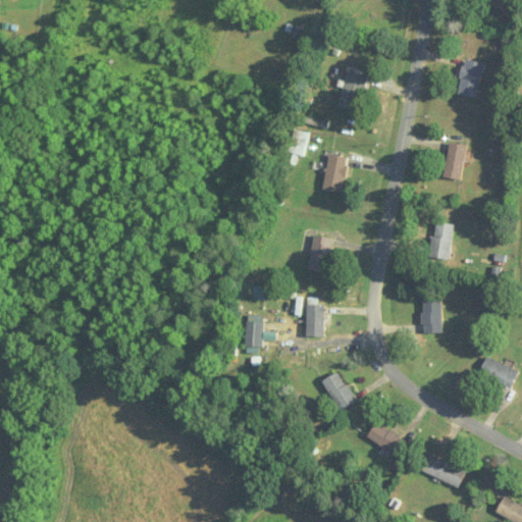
[(484,64),(466,60),(460,95),(478,98),(484,64)]
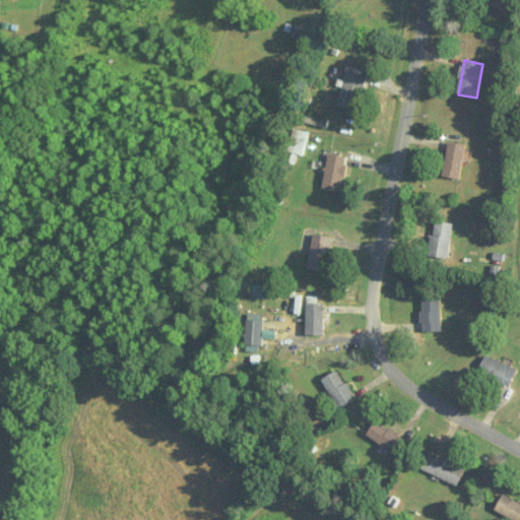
[(339,106),(360,112),(369,78),(349,72),(339,106)]
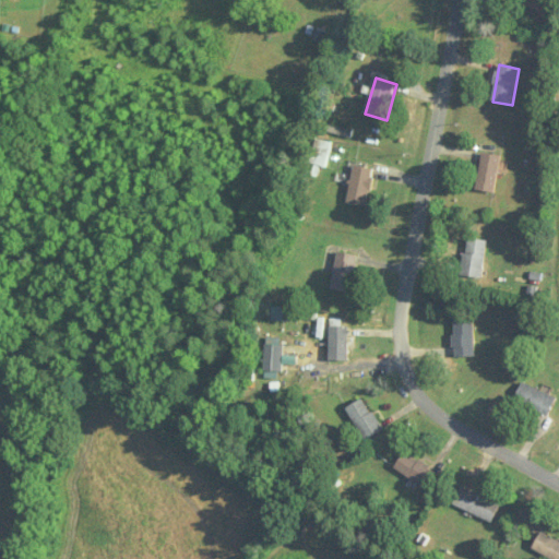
[(316,168),(332,166),(328,141),(312,143),(316,168)]
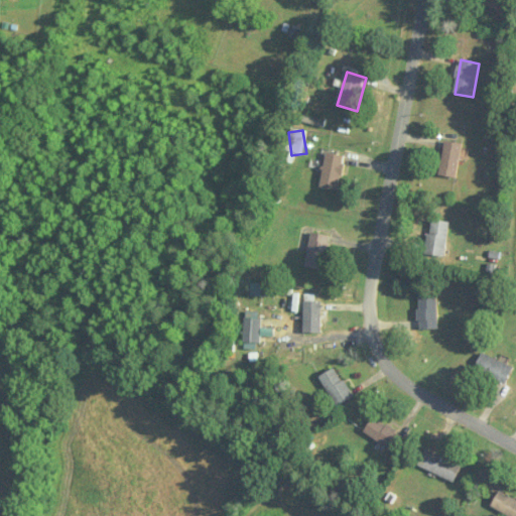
[(464,144),(447,141),(440,176),(458,179),(464,144)]
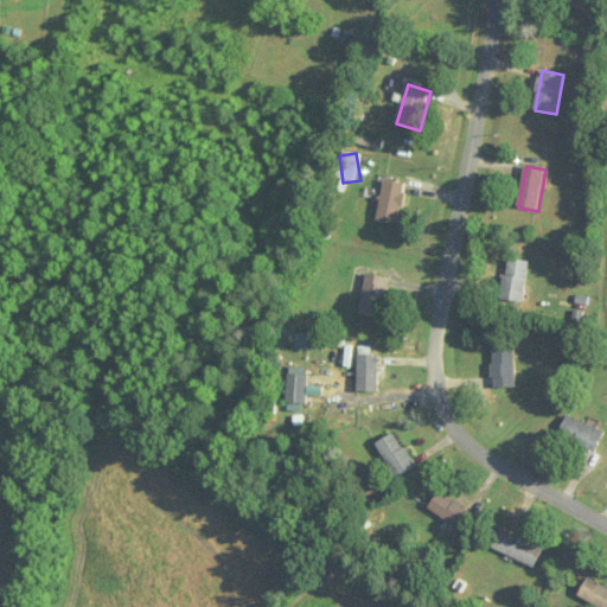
[(408,185),(387,180),(377,221),(398,225),(408,185)]
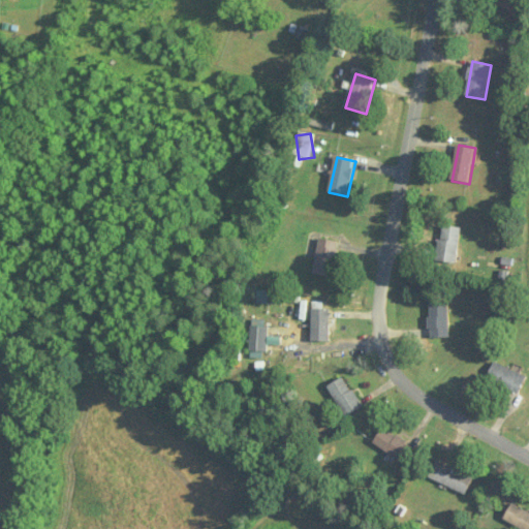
[(437,261),(457,265),(463,228),(443,225),(437,261)]
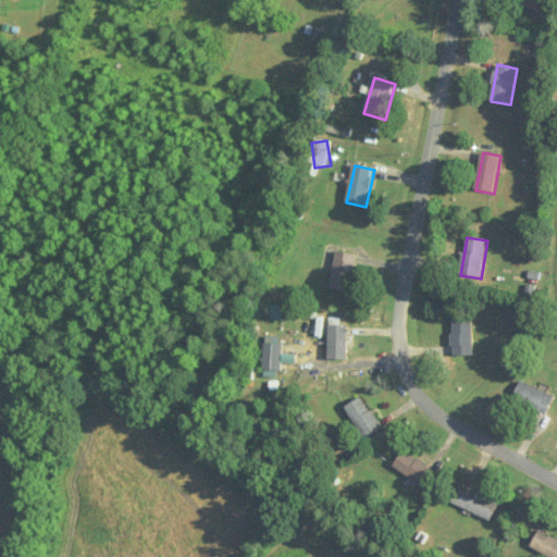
[(357,255),(338,251),(331,288),(349,292),(357,255)]
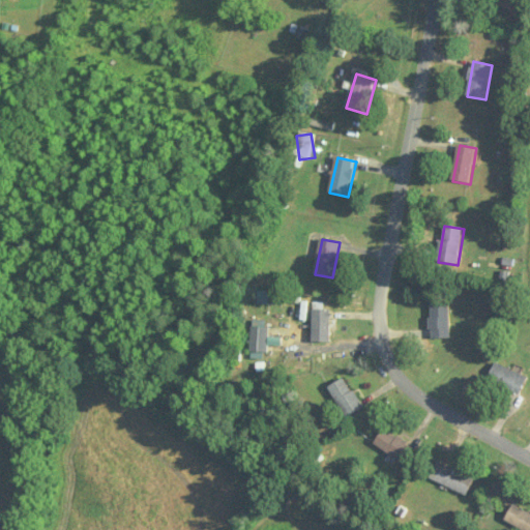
[(432,303),(432,340),(449,340),(449,303),(432,303)]
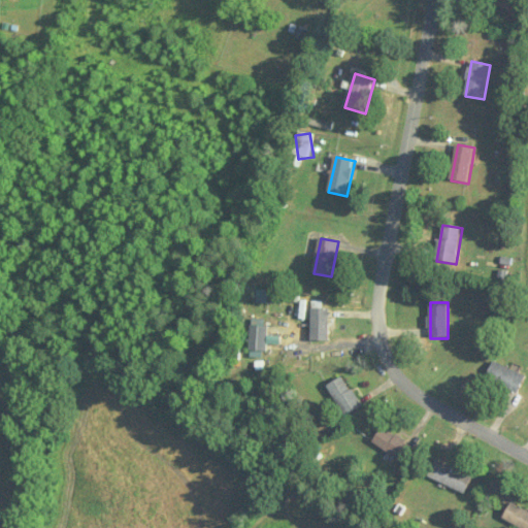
[(311,341),(330,341),(330,308),(311,308),(311,341)]
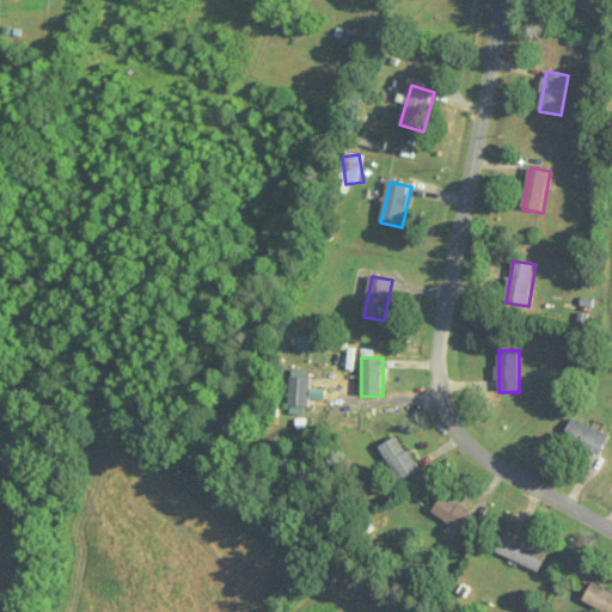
[(310,371),(292,371),(292,409),(310,409),(310,371)]
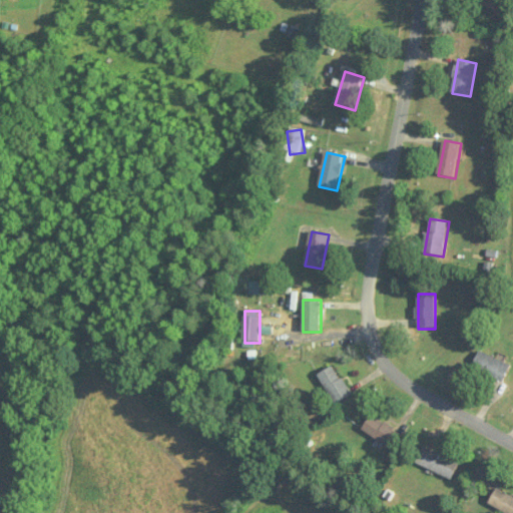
[(473,371),(505,384),(512,366),(481,353),(473,371)]
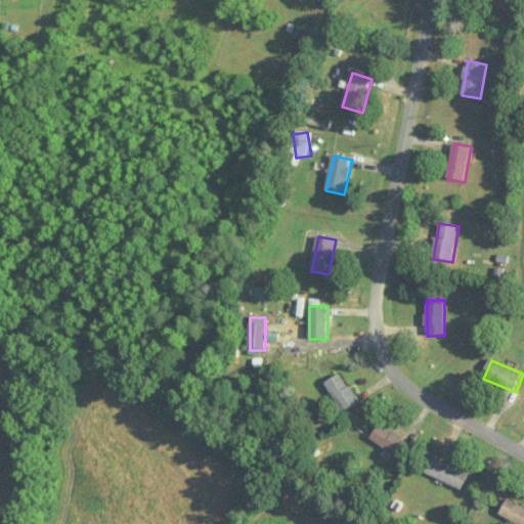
[(358,406),(345,375),(328,382),(342,413),(358,406)]
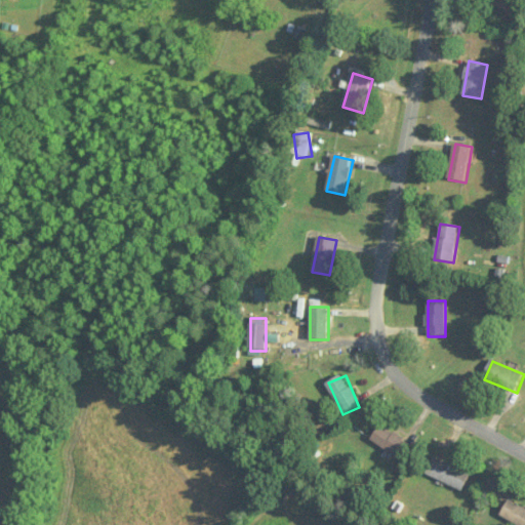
[(411,446),(384,423),(372,439),(400,460),(411,446)]
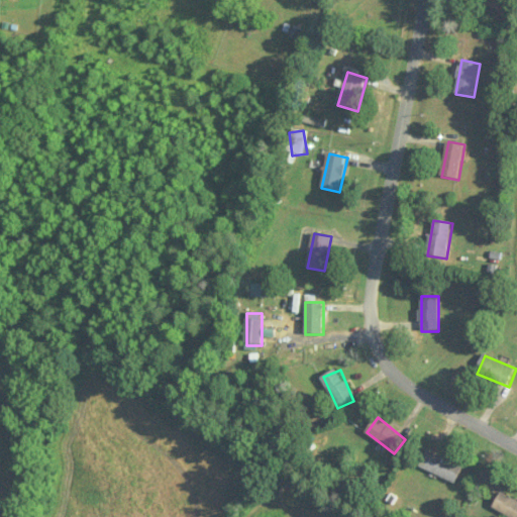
[(457,484),(464,467),(427,450),(420,469),(457,484)]
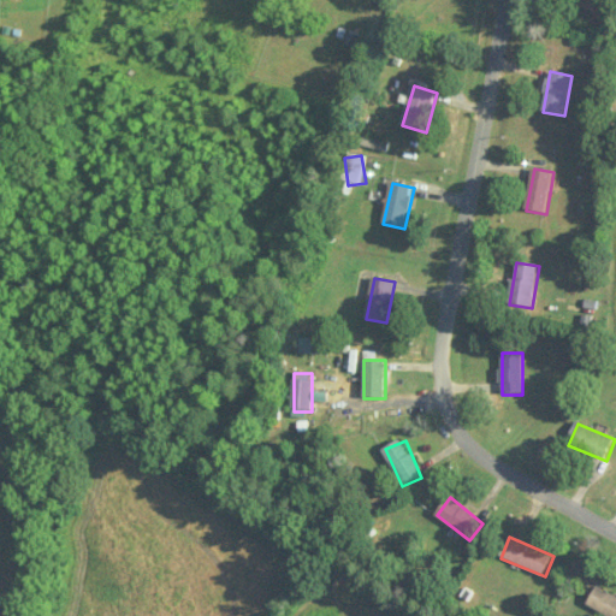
[(585,604),(606,615),(615,615),(615,596),(596,585),(585,604)]
